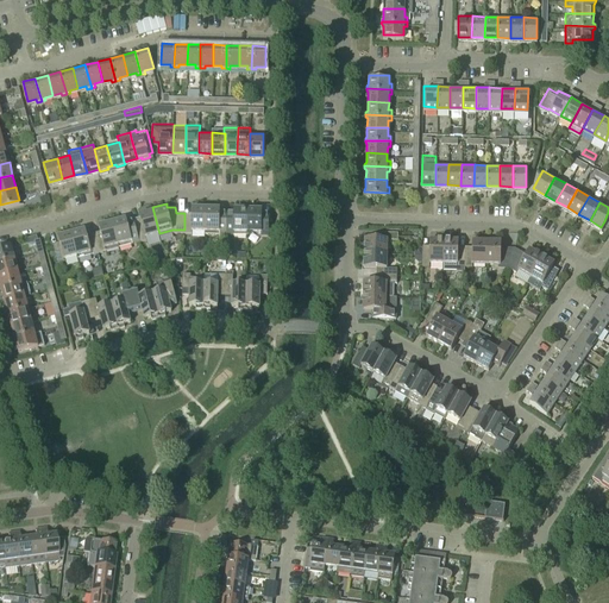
[(192,213),(184,213),(184,230),(192,230),(192,227),(205,227),(206,205),(192,203),(192,213)]
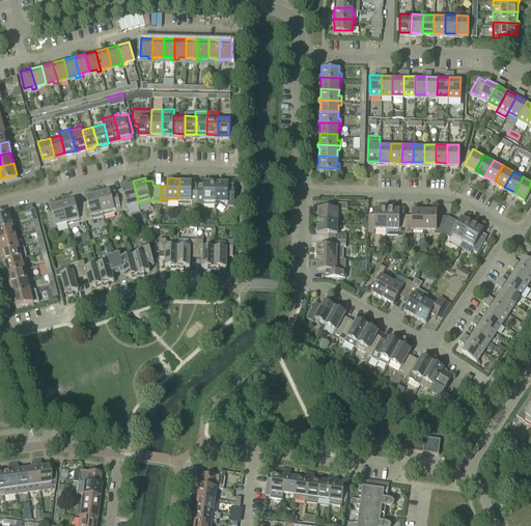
[(178,198),(178,200),(197,201),(197,181),(191,181),(191,178),(179,178),(178,198)]
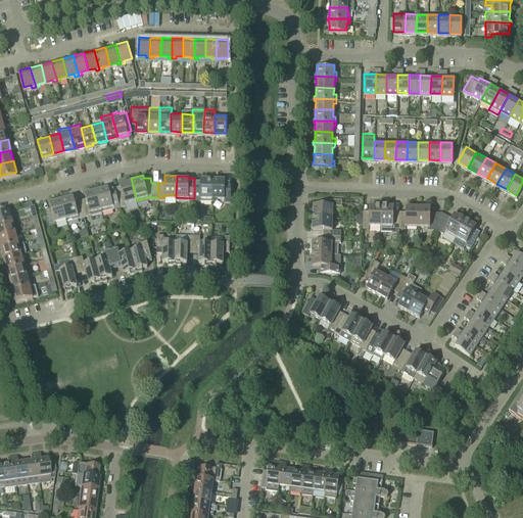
[(194,178),(194,198),(212,198),(212,196),(212,177),(200,176),(200,178),(194,178)]
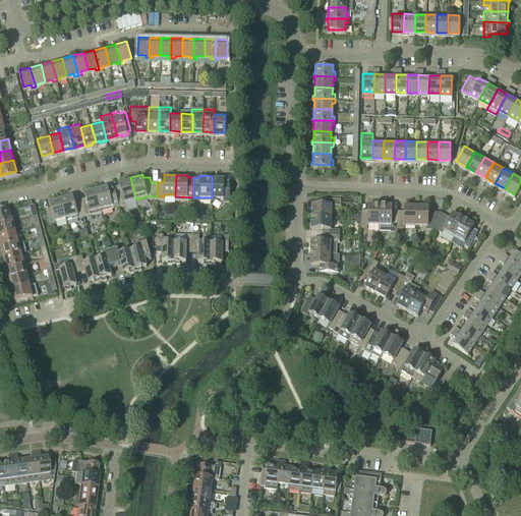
[(212,176),(212,195),(223,195),(223,198),(229,198),(230,178),(224,178),(224,176),(212,176)]
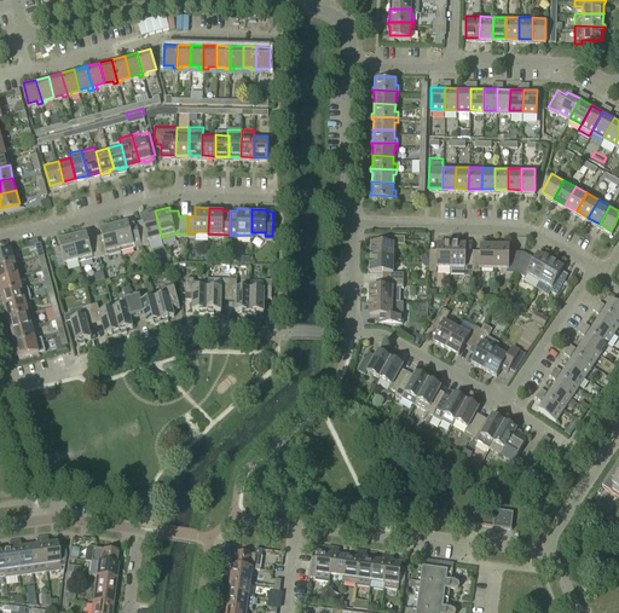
[(144,224),(138,225),(142,242),(149,240),(148,237),(161,233),(155,210),(142,214),(144,224)]
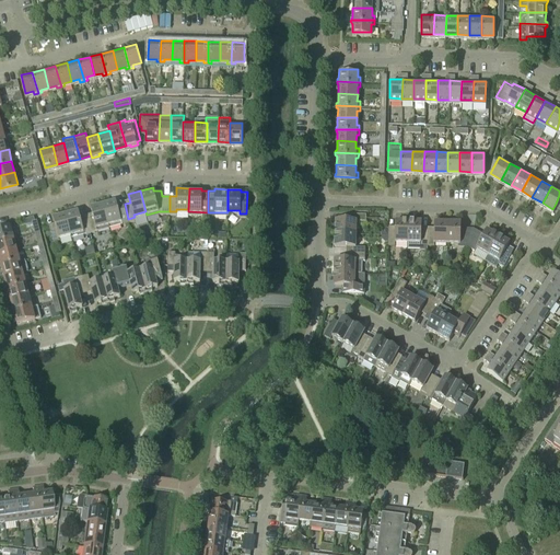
[(115,197),(103,200),(109,223),(128,219),(125,204),(124,205),(123,198),(116,200),(115,197)]
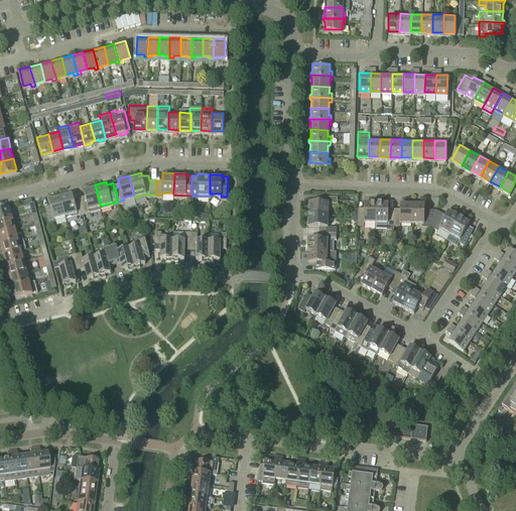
[(86,196),(80,198),(84,211),(101,206),(95,184),(84,187),(86,196)]
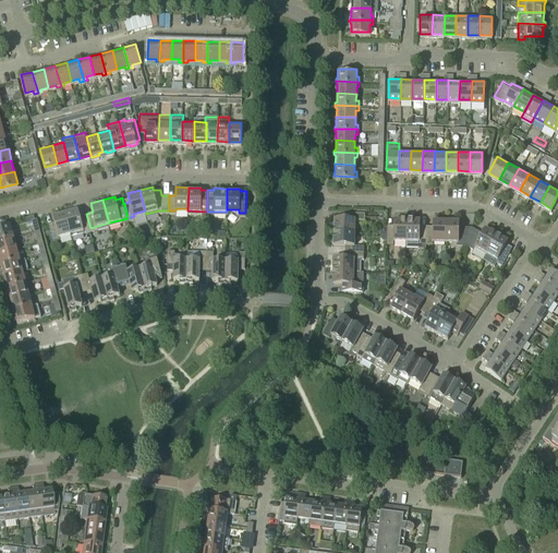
[(77,207),(65,211),(71,230),(70,230),(71,233),(91,228),(86,214),(80,215),(77,207)]
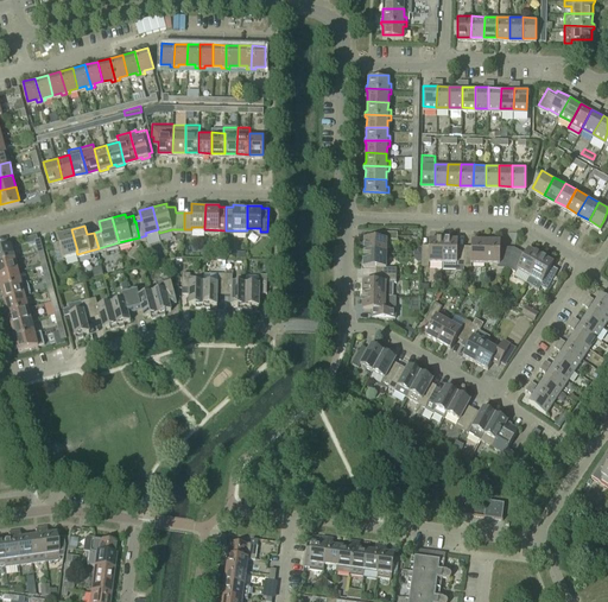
[(363,235),(363,248),(386,249),(386,235),(397,236),(397,228),(380,228),(380,235),(363,235)]
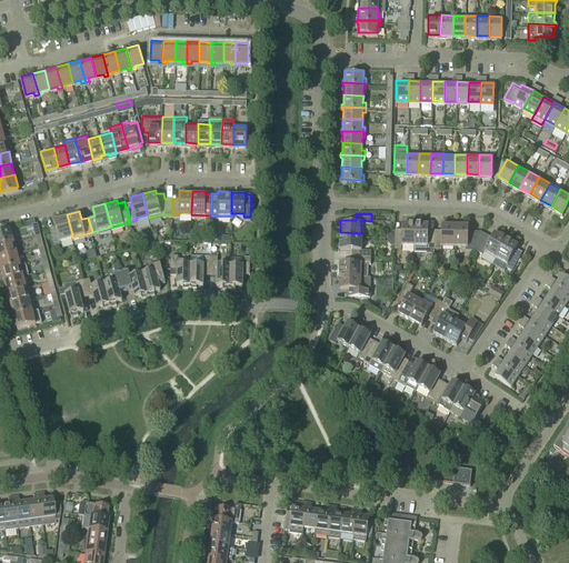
[(72,234),(67,214),(55,218),(57,225),(50,228),(53,242),(61,240),(60,238),(71,234),(72,234)]
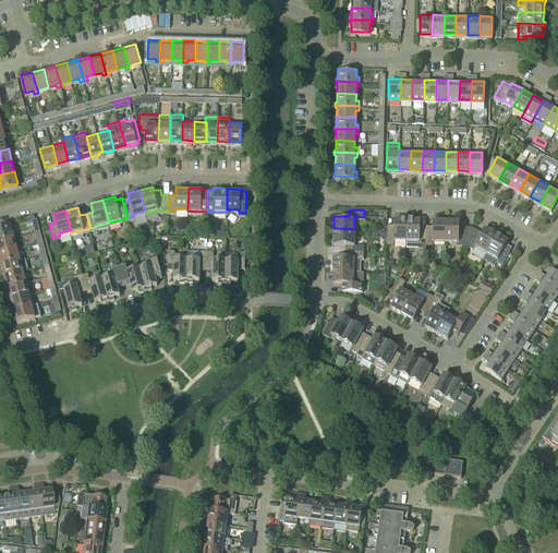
[(407,238),(407,217),(393,216),(393,225),(387,225),(386,240),(393,240),(393,237),(407,238)]
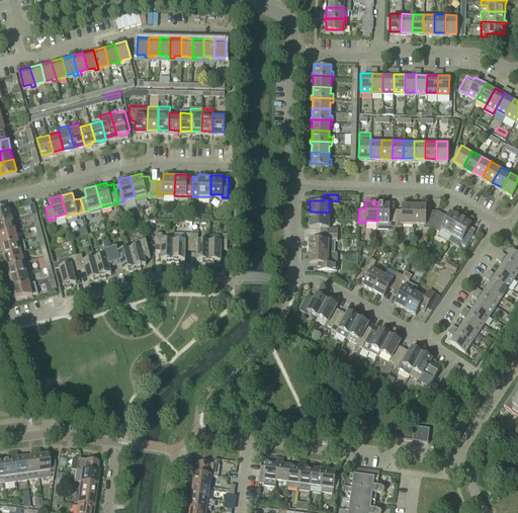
[(377,201),(377,221),(377,227),(389,227),(389,228),(396,228),(396,224),(395,224),(396,209),(390,209),(390,201),(377,201)]
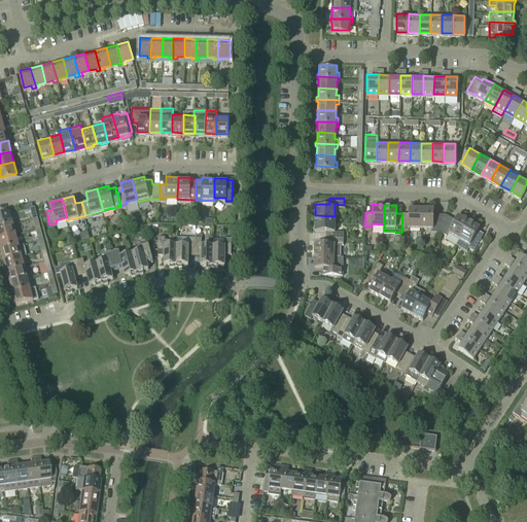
[(409,213),(402,213),(401,228),(402,228),(409,228),(409,224),(421,225),(421,206),(409,205),(409,213)]
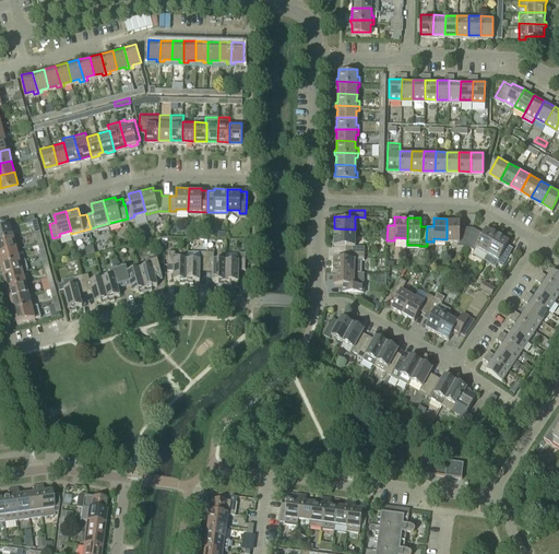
[(460,219),(447,219),(447,239),(459,239),(459,243),(467,243),(472,227),(471,227),(460,227),(460,219)]
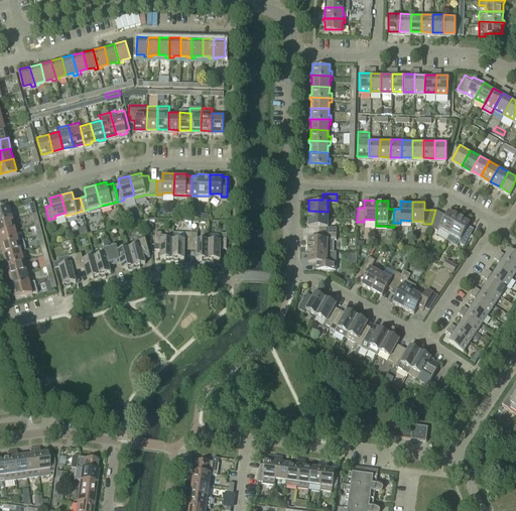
[(0,219),(12,216),(9,205),(0,207),(0,219)]
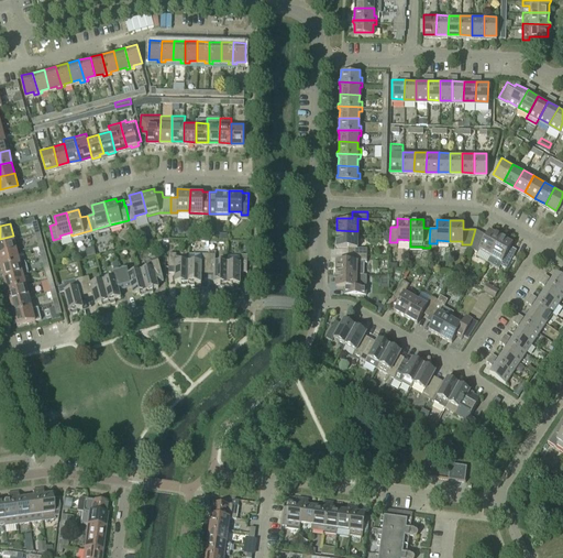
[(485,234),(475,229),(471,244),(477,249),(479,245),(490,252),(500,233),(489,227),(485,234)]
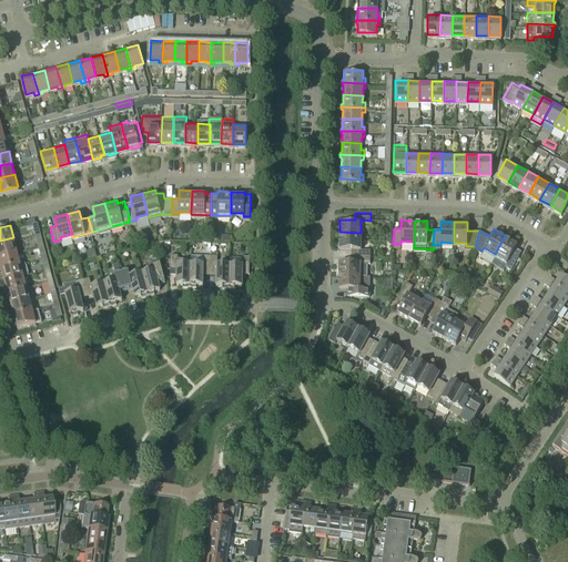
[(361,233),(340,232),(340,246),(355,246),(354,253),(369,253),(371,246),(361,246),(361,233)]
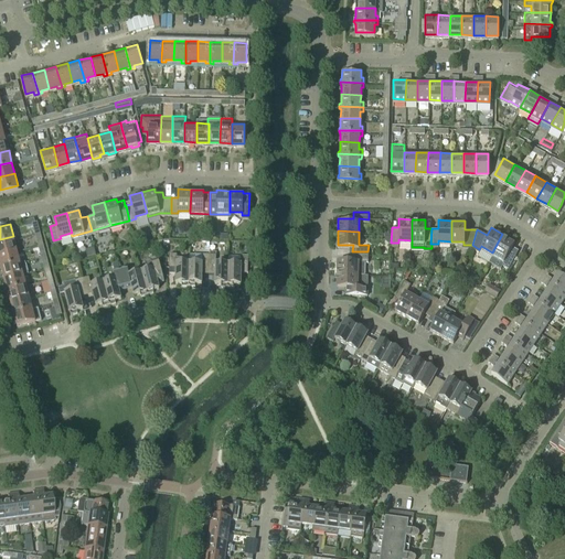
[(492,253),(489,258),(500,265),(501,261),(508,265),(515,251),(516,248),(511,245),(513,240),(502,234),(492,253)]
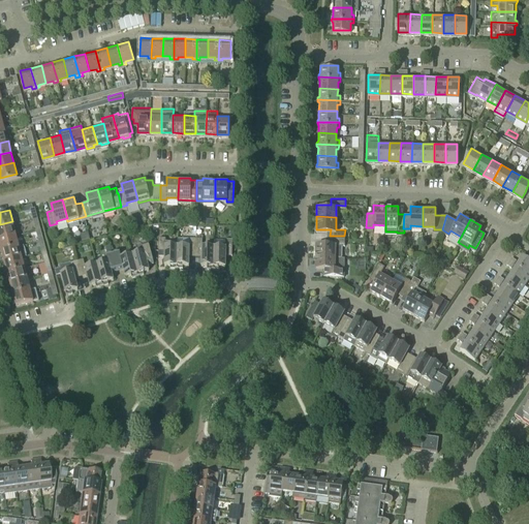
[(0,236),(16,233),(12,221),(0,224),(0,236)]
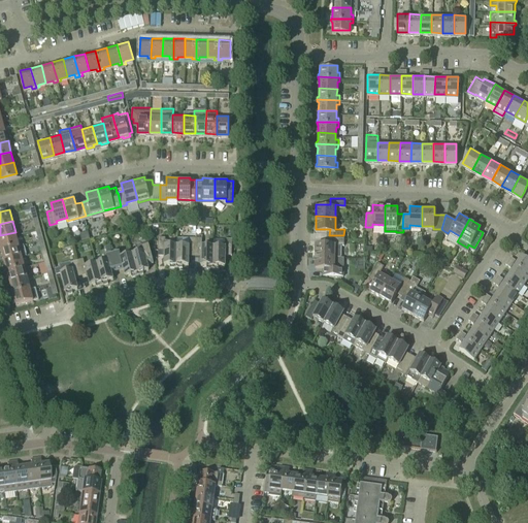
[(19,242),(15,232),(0,235),(0,242),(1,248),(19,242)]
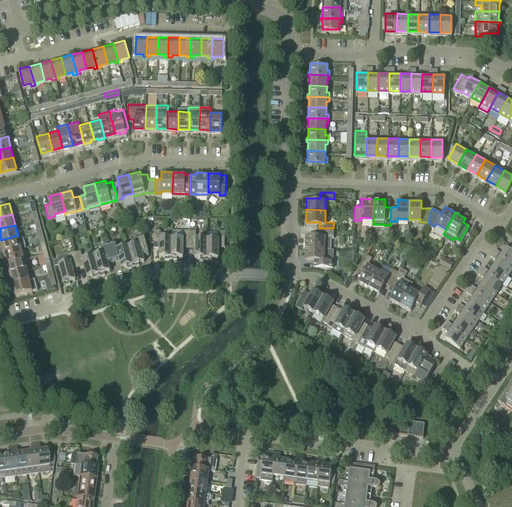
[(171,256),(171,235),(160,234),(160,227),(153,227),(153,239),(159,239),(159,254),(165,254),(164,256),(171,256)]
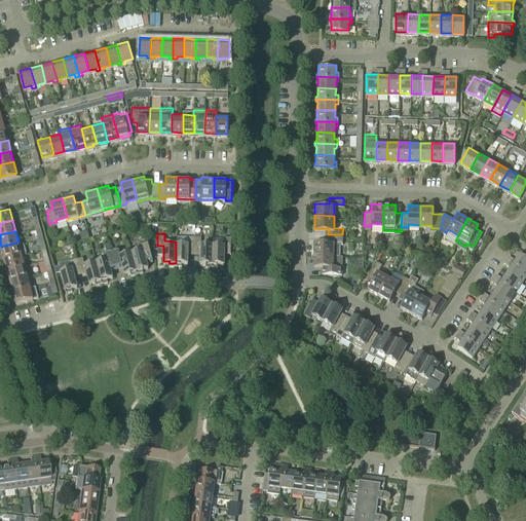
[(176,242),(176,263),(182,263),(182,261),(187,261),(188,250),(194,250),(194,247),(194,233),(183,233),(177,233),(176,242)]
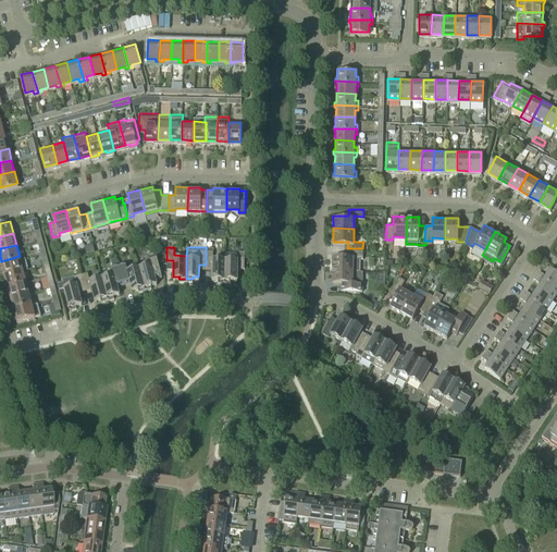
[(206,261),(206,265),(212,266),(211,277),(218,278),(218,280),(224,280),(225,256),(224,256),(212,256),(213,248),(206,247),(206,261)]
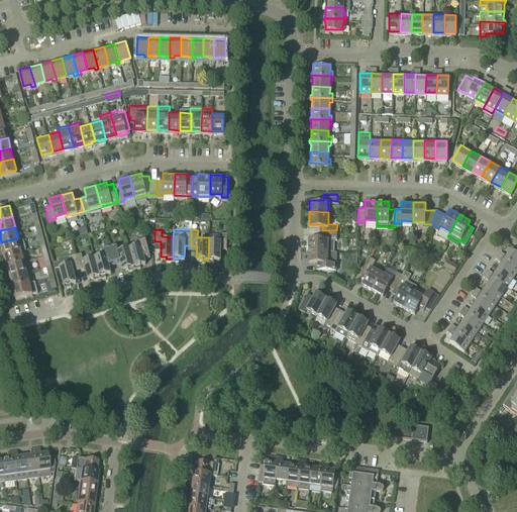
[(209,237),(208,260),(214,260),(214,258),(220,258),(220,243),(226,243),(226,230),(220,230),(220,234),(208,234),(208,237),(209,237)]
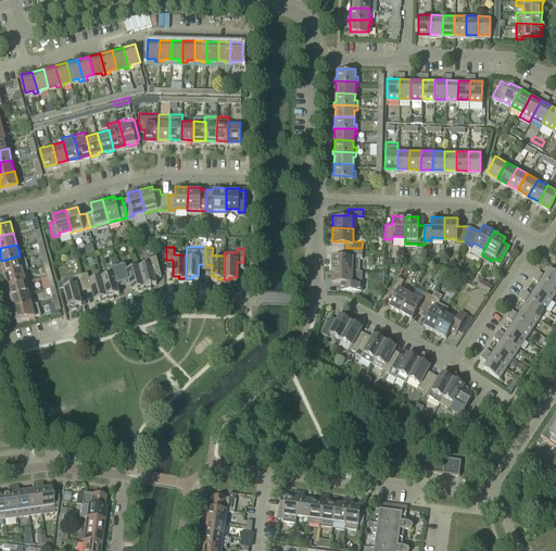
[(331,254),(331,266),(357,267),(357,255),(362,255),(362,248),(346,248),(346,254),(331,254)]
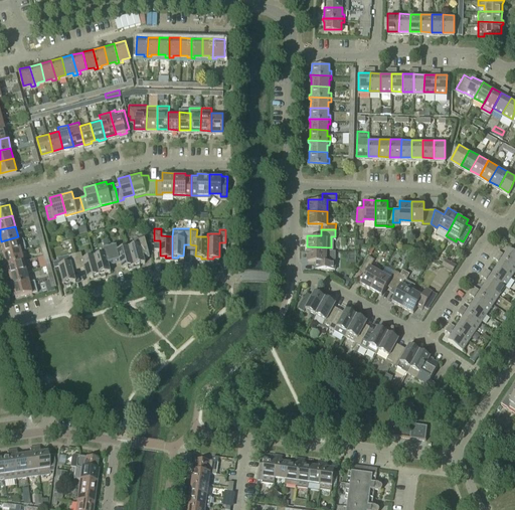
[(132,235),(133,239),(128,240),(134,265),(140,264),(139,262),(145,260),(143,255),(149,253),(144,232),(132,235)]
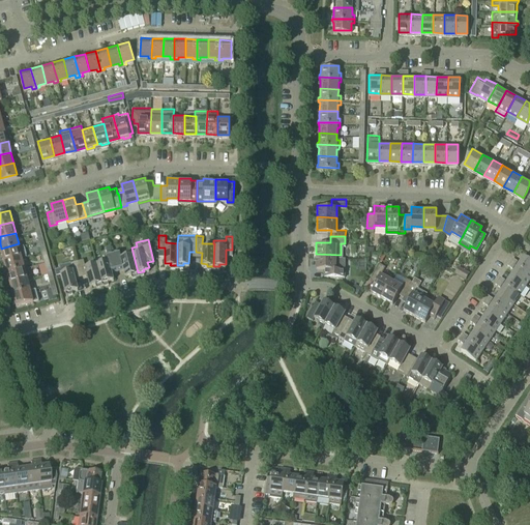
[(1,249),(4,259),(22,255),(27,253),(24,242),(19,243),(1,249)]
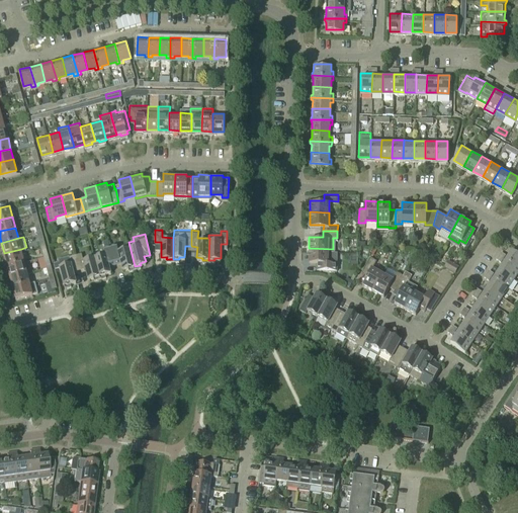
[(116,241),(109,243),(114,263),(121,261),(122,267),(128,266),(128,268),(135,266),(128,242),(117,245),(116,241)]
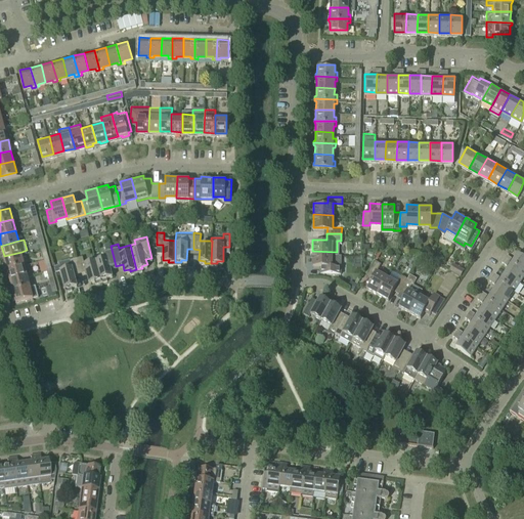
[(95,258),(101,279),(107,277),(106,275),(112,273),(111,267),(116,266),(111,246),(106,247),(104,248),(105,251),(94,255),(95,258)]
